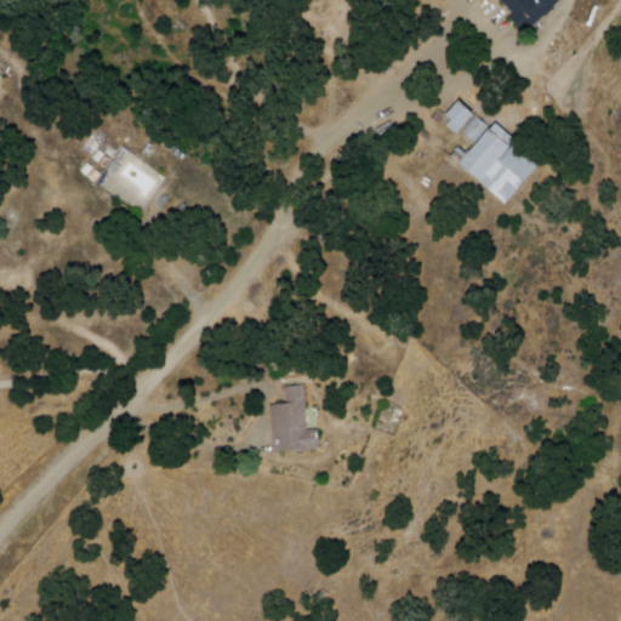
[(563,0),(499,0),(513,15),(510,18),(525,34),(563,0)]
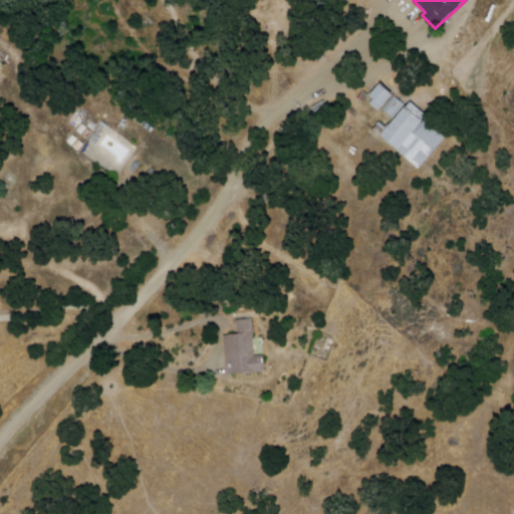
[(380,84),(404,104),(393,117),(381,108),(378,111),(369,103),(373,98),(370,95),(380,84)]
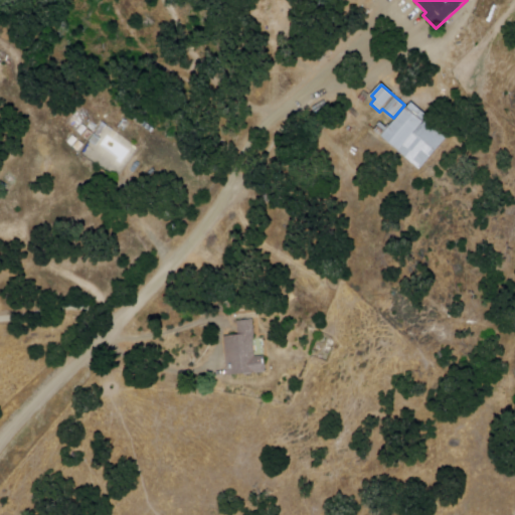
[(420,170),(451,133),(411,102),(381,139),(420,170)]
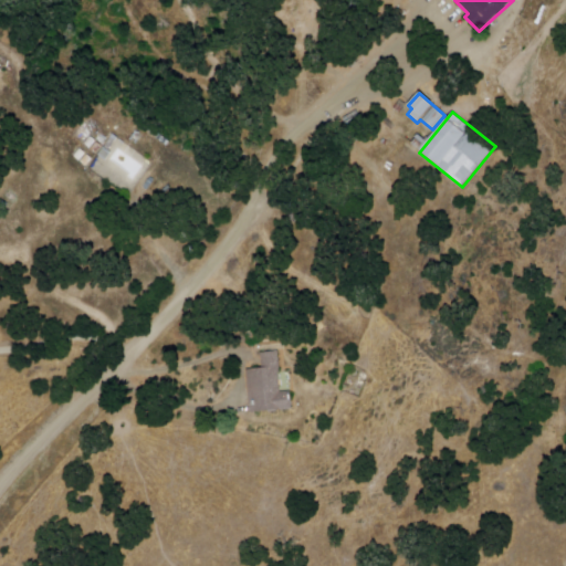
[(70,136),(77,143),(87,132),(80,125),(70,136)]
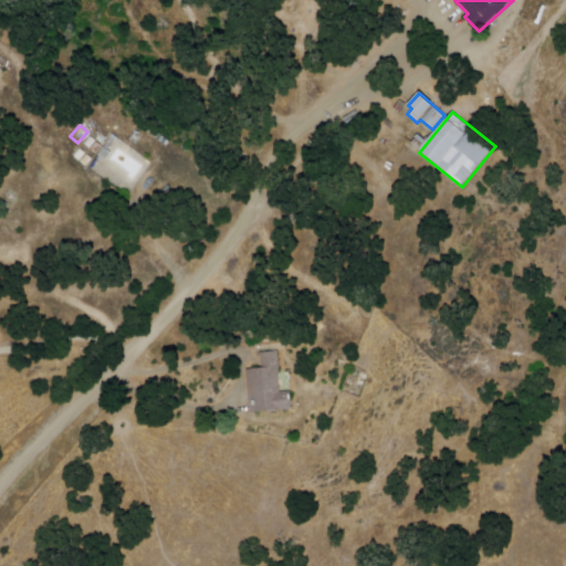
[(249,413),(292,410),(291,391),(281,392),(276,349),(259,350),(260,367),(245,369),(249,413)]
